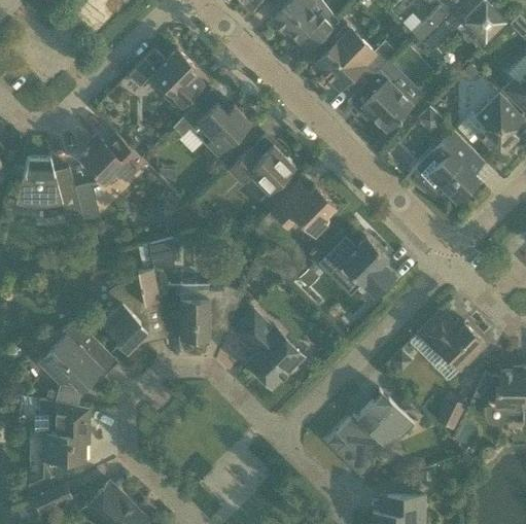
[(237,0),(238,1),(245,8),(253,12),(254,11),(253,11),(265,0),(237,0)]
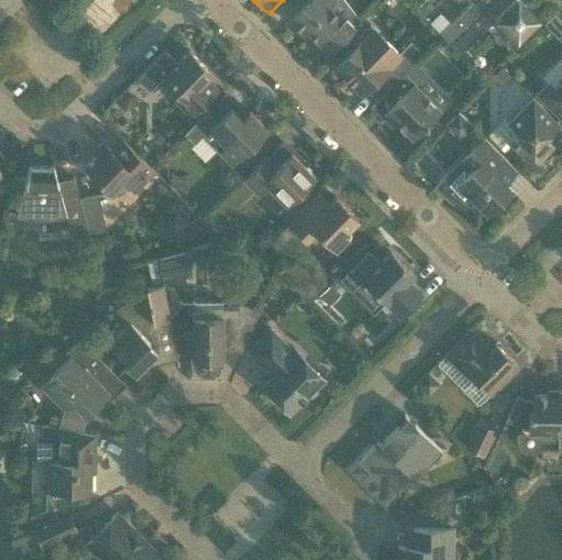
[(332,0),(312,0),(290,22),(304,36),(308,33),(330,56),(359,28),(344,12),(339,18),(330,9),(335,3),(332,0)]
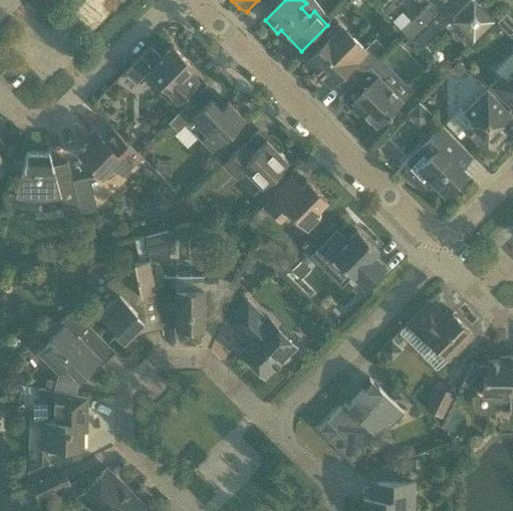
[(413,0),(414,1),(415,1),(416,2),(417,2),(419,3),(420,2),(421,2),(423,1),(425,0),(424,0),(425,0),(431,5),(403,33),(412,43),(454,0),(413,0)]
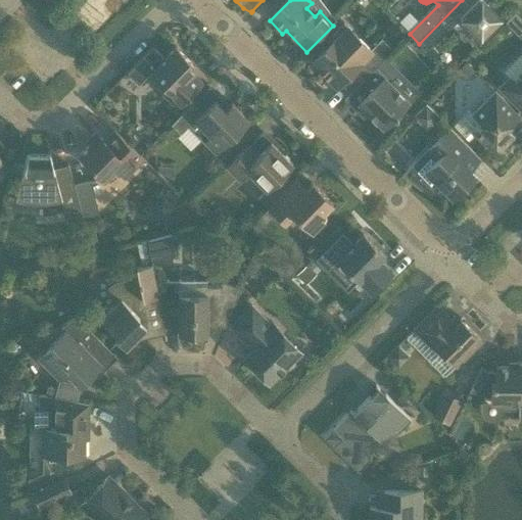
[(479,0),(478,1),(476,0),(462,0),(419,44),(434,58),(438,54),(432,48),(457,24),(463,30),(462,31),(461,32),(460,34),(460,35),(460,37),(460,38),(461,40),(462,41),(463,42),(464,43),(467,43),(469,43),(470,42),(471,42),(473,40),(480,47),(504,24),(479,0)]
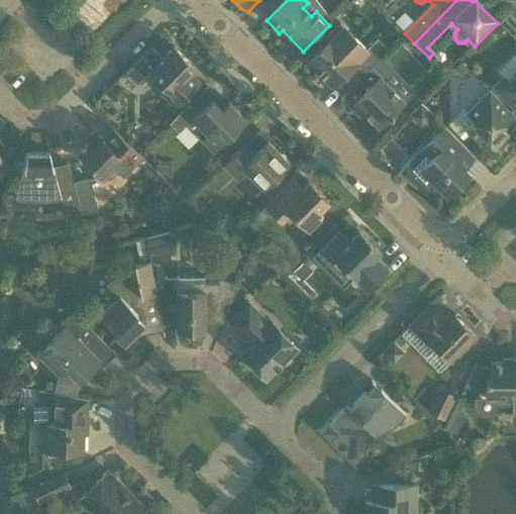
[(375,66),(366,56),(369,53),(354,39),(340,24),(326,39),(329,42),(309,64),(333,88),(337,84),(347,94),(352,89),(375,66)]
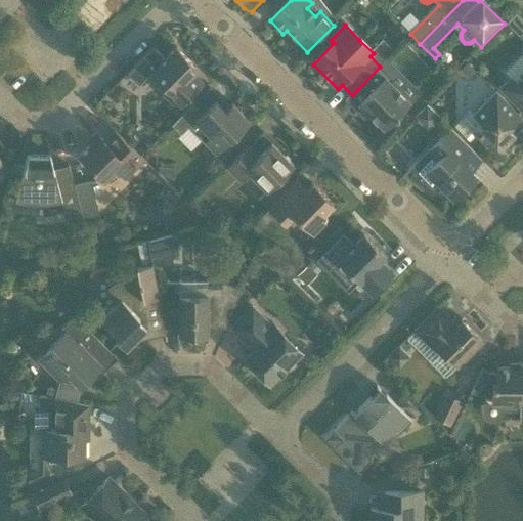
[(139,87),(150,76),(167,91),(164,95),(180,112),(204,86),(193,76),(199,71),(177,49),(166,60),(154,49),(127,76),(139,87)]
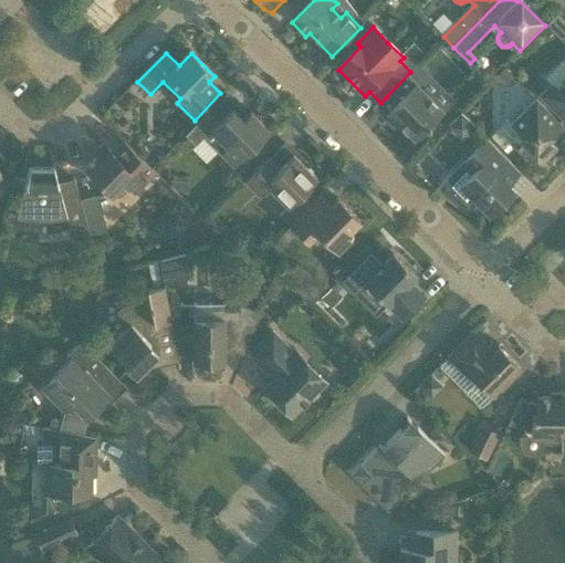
[(564,60),(546,80),(552,85),(539,98),(563,123),(564,121),(564,60)]
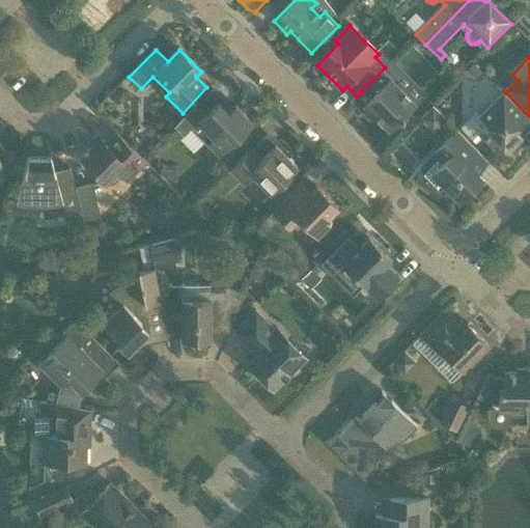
[(475,80),(480,75),(471,65),(462,75),(467,79),(475,80)]
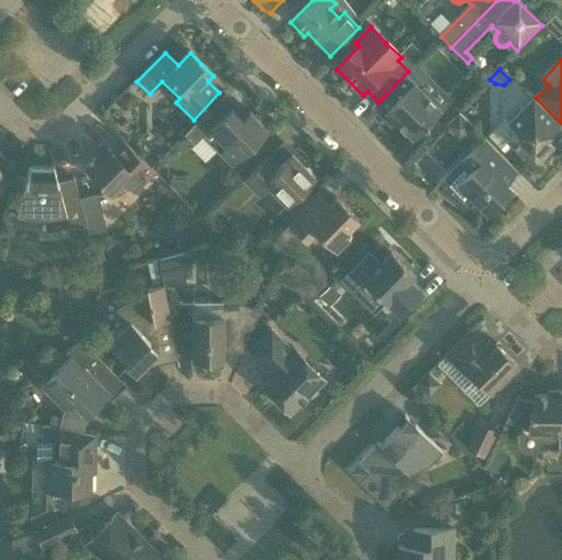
[(394,107),(381,120),(392,130),(397,125),(414,141),(442,111),(420,90),(423,87),(408,72),(384,97),(394,107)]
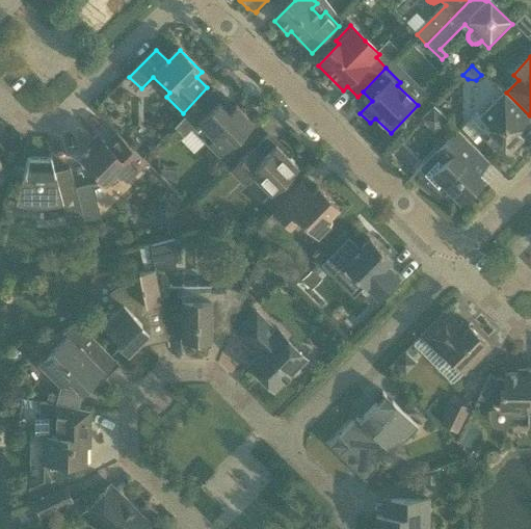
[(477,115),(462,130),(477,144),(483,138),(493,149),(497,146),(508,157),(524,140),(516,133),(529,121),(504,95),(480,118),(477,115)]
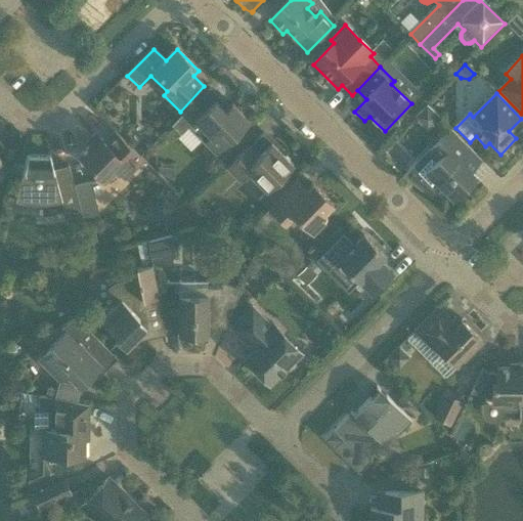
[(204,114),(194,104),(172,127),(181,136),(195,123),(202,129),(201,130),(200,139),(216,157),(233,140),(232,139),(250,122),(233,105),(226,113),(216,101),(204,114)]
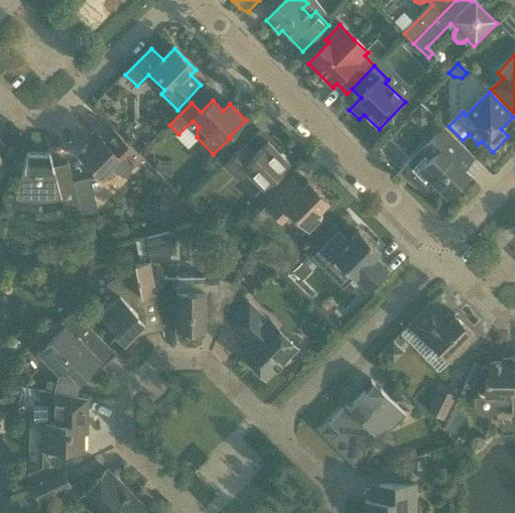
[(433,118),(420,105),(408,118),(421,131),(433,118)]
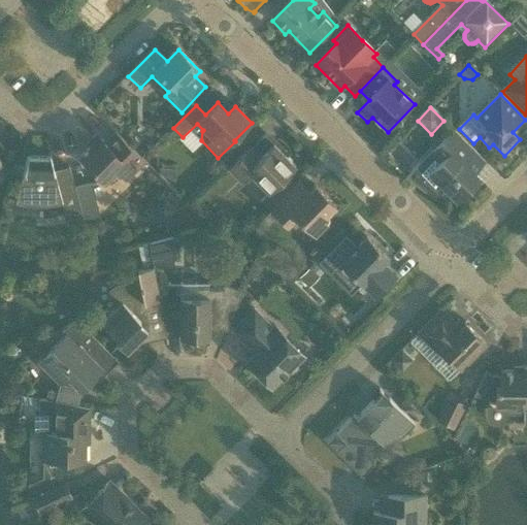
[(406,177),(406,178),(435,201),(436,200),(435,200),(445,191),(457,203),(481,179),(474,173),(486,162),(455,131),(431,155),(440,164),(430,174),(421,165),(407,178),(406,177)]
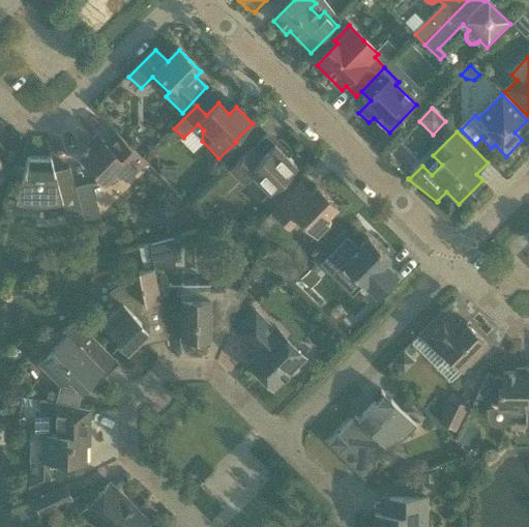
[(81,159),(107,185),(117,174),(126,184),(147,164),(117,134),(106,145),(96,136),(92,140),(96,144),(81,159)]
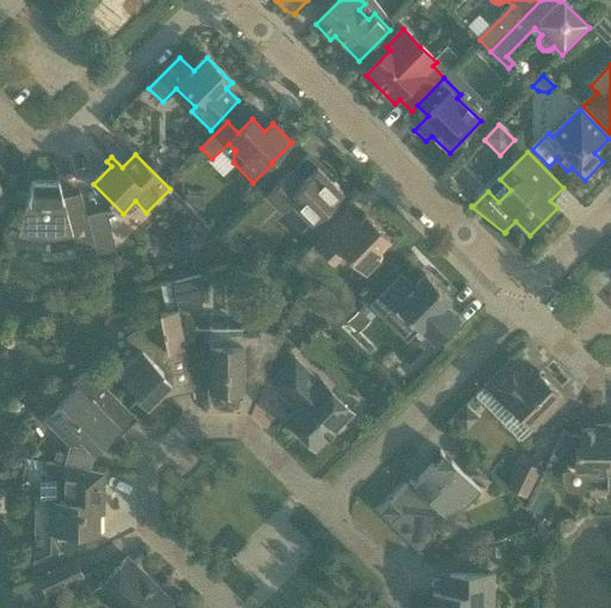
[(293,173),(292,172),(266,198),(282,215),(292,206),(311,225),(343,194),(318,169),(301,185),(291,176),(293,173)]
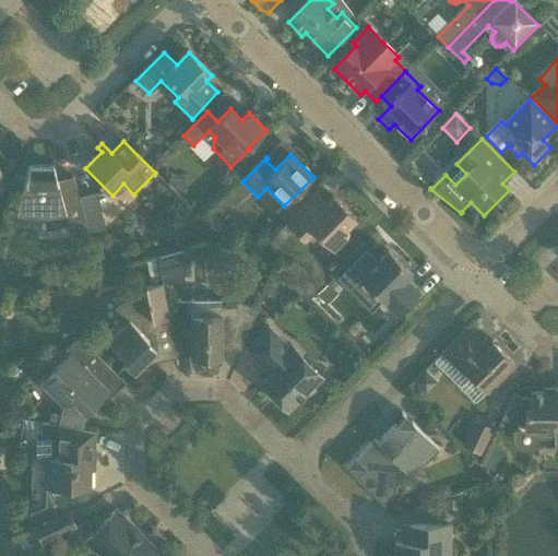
[(88,236),(90,236),(80,199),(75,186),(60,190),(55,168),(30,168),(26,179),(23,190),(16,217),(18,217),(19,215),(34,217),(49,217),(66,214),(71,234),(86,229),(88,236)]
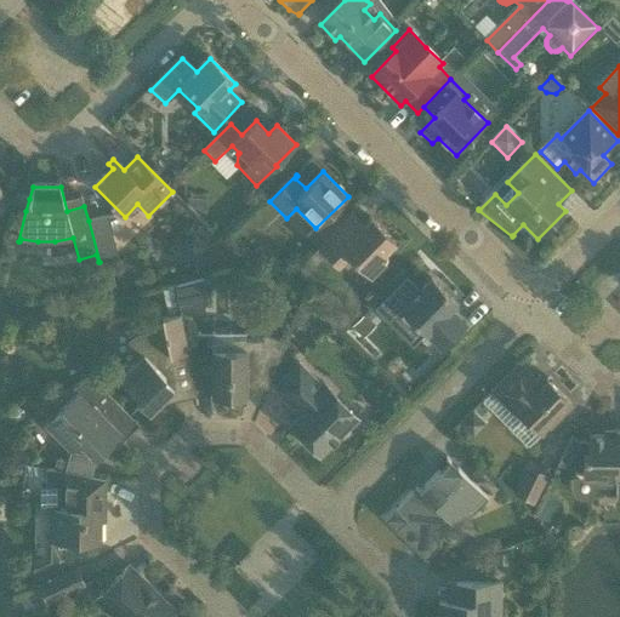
[(108,216),(89,221),(100,262),(119,256),(108,216)]
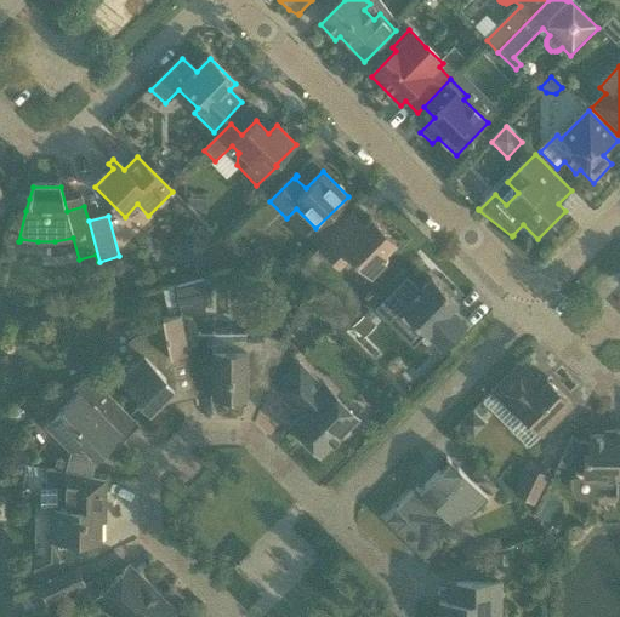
[(351,258),(371,279),(386,266),(388,260),(386,255),(396,245),(371,221),(364,228),(363,226),(363,227),(352,216),(319,249),(340,269),(351,258)]
